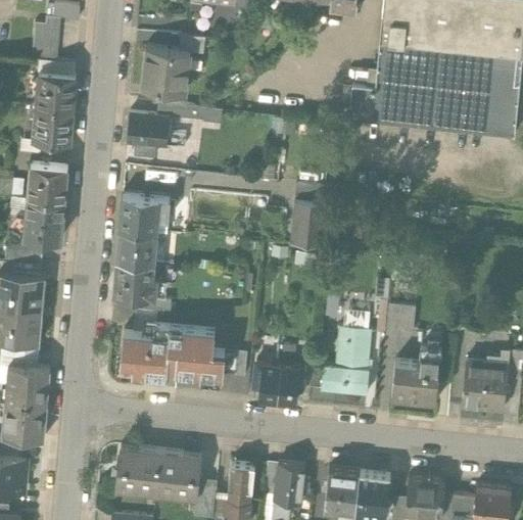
[(189,0),(189,8),(200,9),(201,0),(189,0)]
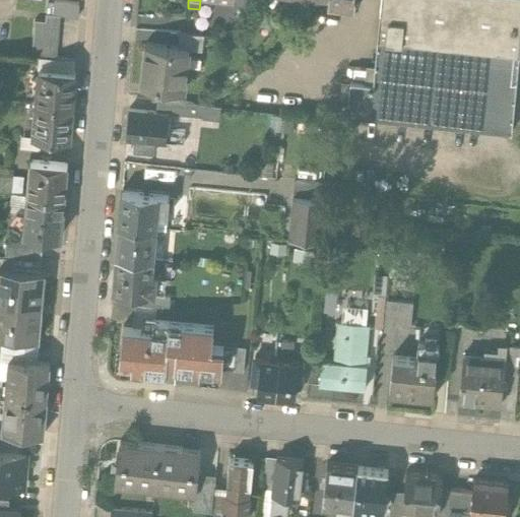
[(519,0),(381,0),(373,86),(349,83),(345,120),(512,136),(519,57),(519,0)]
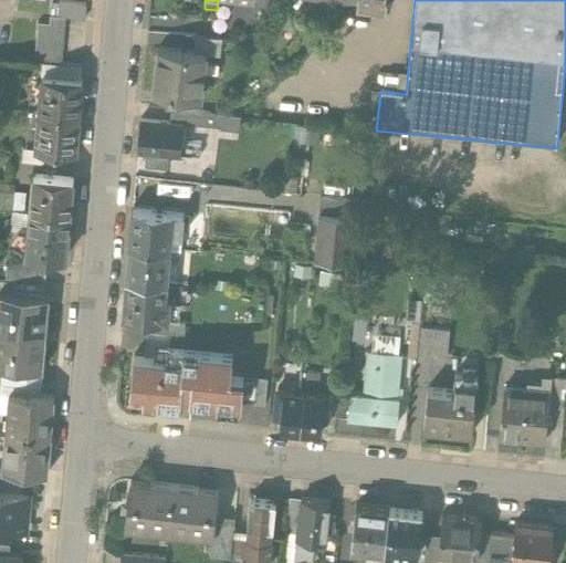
[(62,2),(60,18),(66,19),(85,21),(88,6),(62,2)]
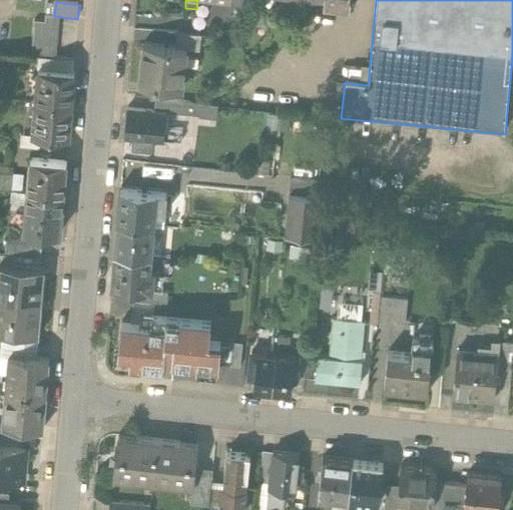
[(275,16),(283,25),(300,11),(292,2),(275,16)]
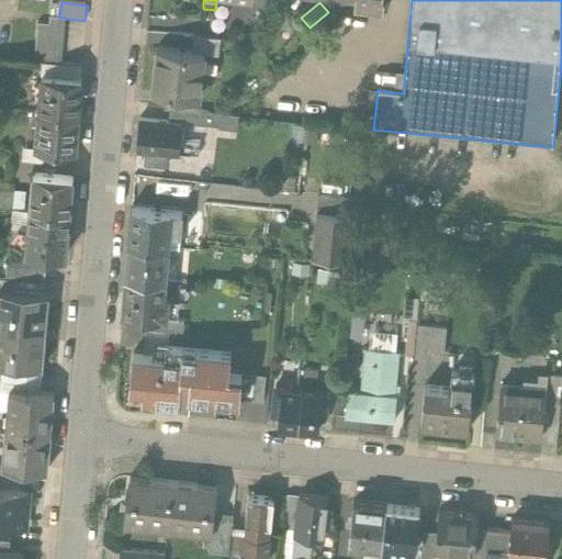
[(35,60),(45,63),(62,65),(66,19),(59,18),(52,17),(51,25),(40,23),(35,60)]
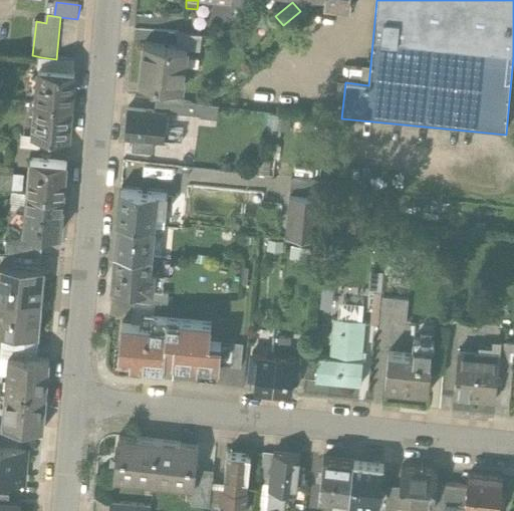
[(176,34),(175,48),(187,50),(187,51),(199,52),(201,37),(176,34)]
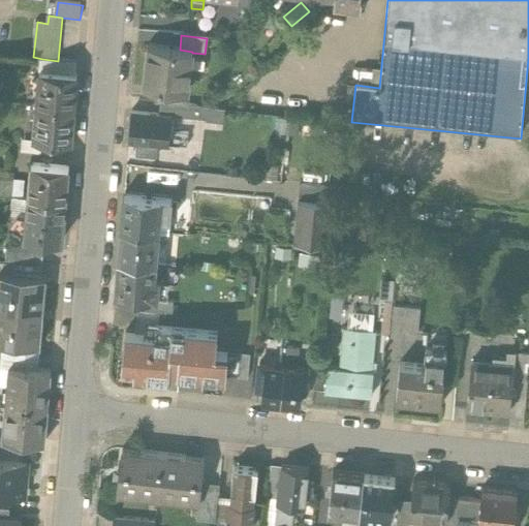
[(180,50),(147,45),(142,88),(187,93),(192,53),(192,52),(180,50)]
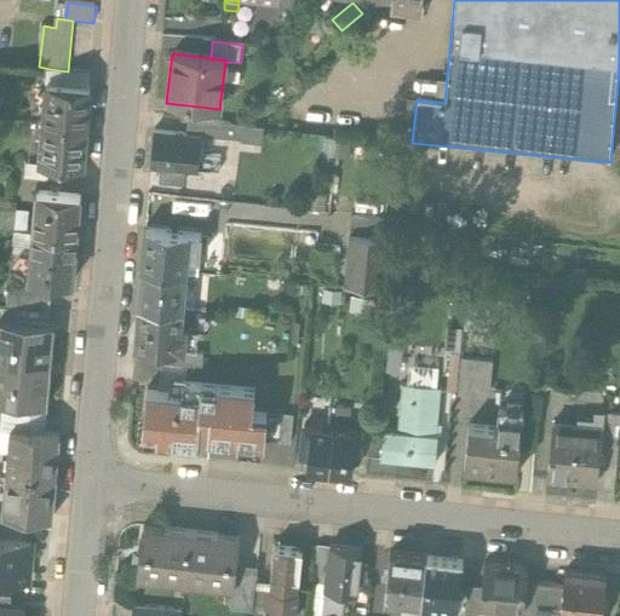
[(50,69),(49,86),(92,90),(95,74),(68,72),(50,69)]
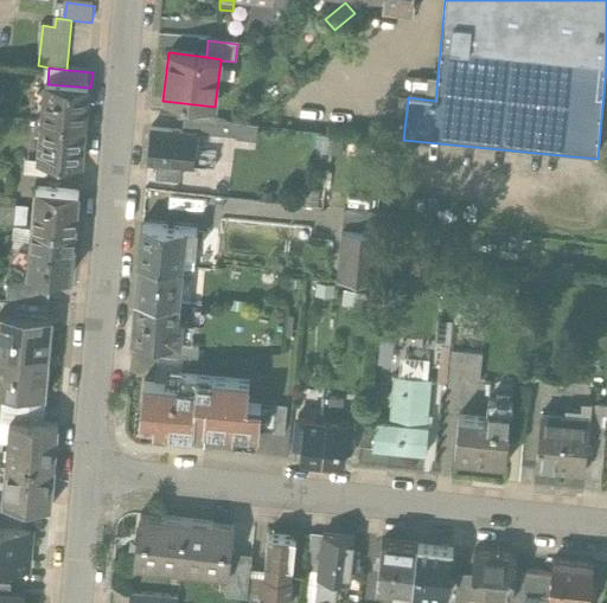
[(48,84),(44,124),(87,128),(90,88),(48,84)]
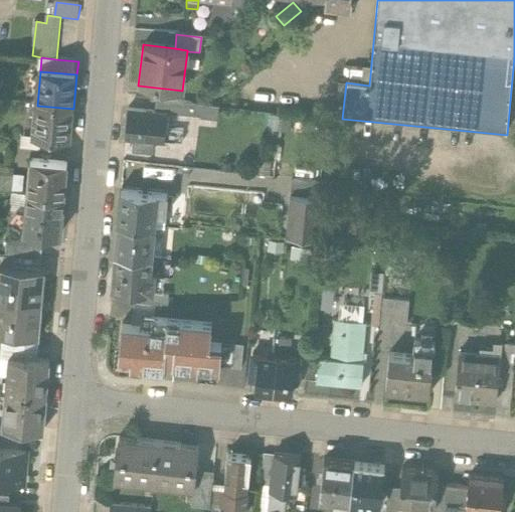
[(218,109),(154,101),(153,114),(167,115),(216,120),(218,109)]
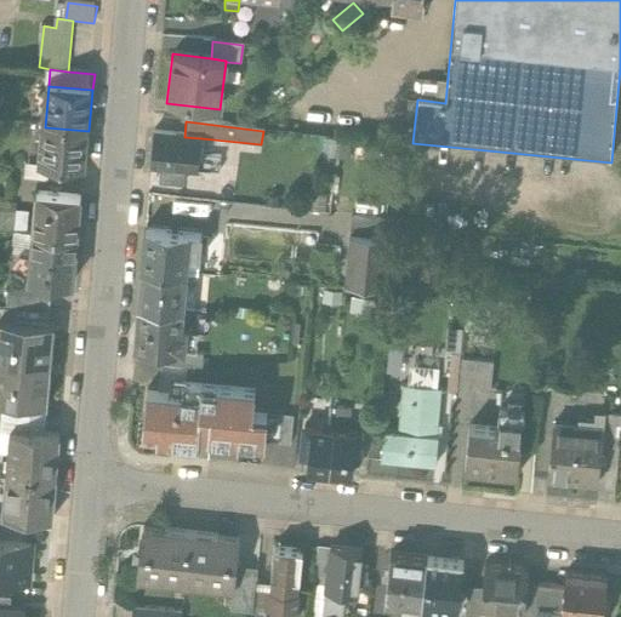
[(85,170),(89,131),(45,127),(43,127),(39,166),(51,167),(85,170)]
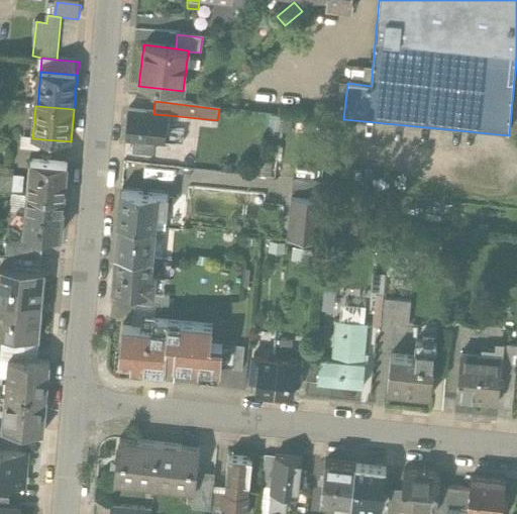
[(153,114),(128,111),(125,140),(132,140),(131,153),(152,156),(153,142),(182,146),(183,133),(166,132),(168,115),(153,114)]
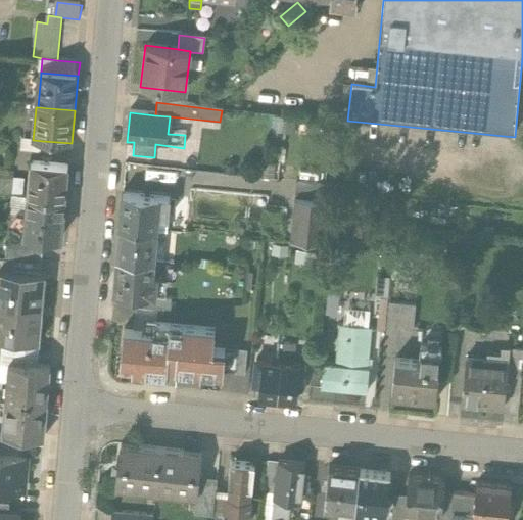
[(21,139),(20,150),(42,152),(43,141),(33,140),(21,139)]
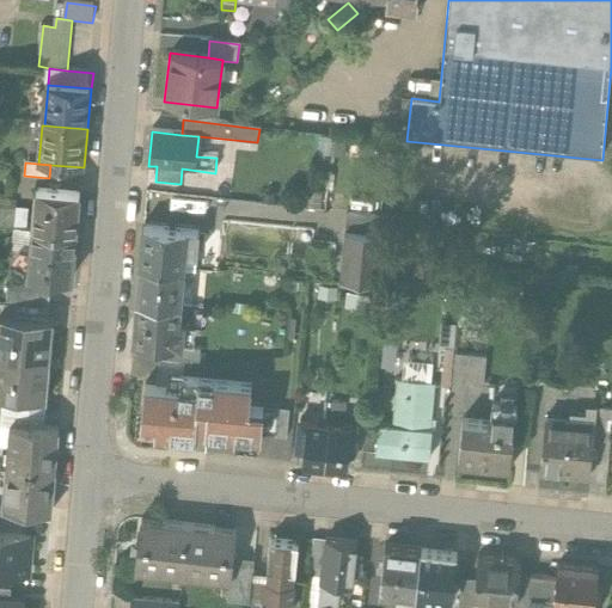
[(37,192),(34,229),(78,234),(80,196),(37,192)]
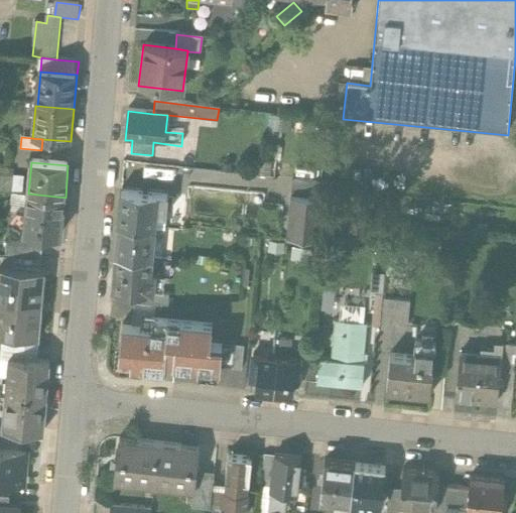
[(61,236),(66,198),(28,194),(28,196),(11,194),(9,209),(6,213),(13,217),(8,223),(21,232),(26,232),(26,234),(61,236)]
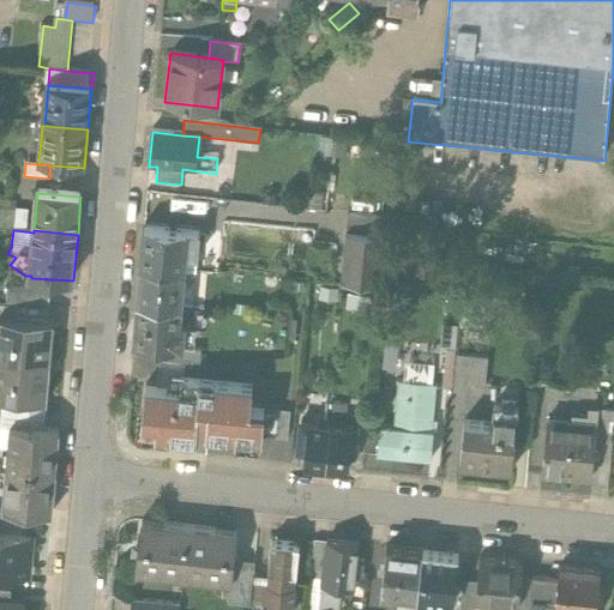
[(143,230),(139,271),(185,275),(186,257),(197,258),(198,235),(143,230)]
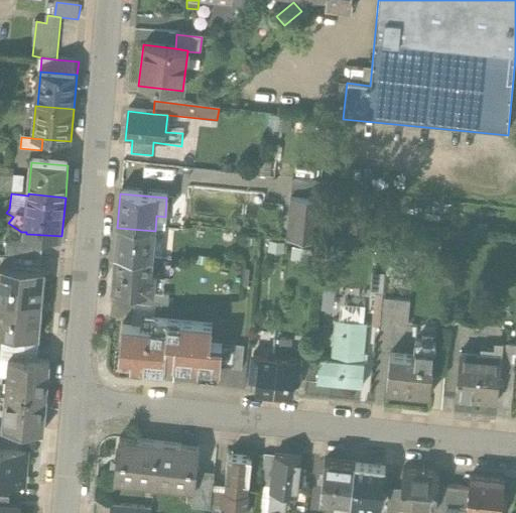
[(321,203),(289,200),(286,241),(317,244),(321,203)]
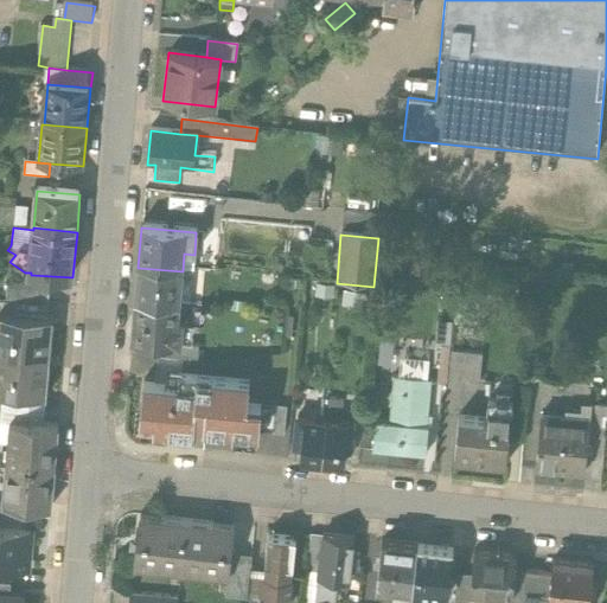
[(138,268),(134,301),(179,305),(183,271),(138,268)]
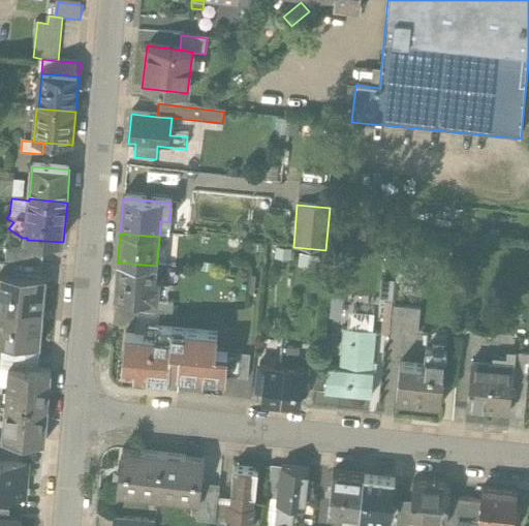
[(43,269),(44,253),(6,250),(5,265),(14,266),(43,269)]
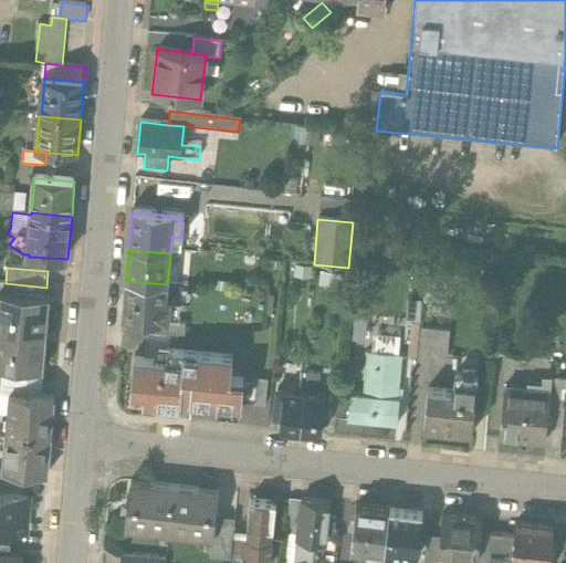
[(189,287),(167,284),(125,281),(123,320),(134,321),(134,322),(152,323),(152,322),(170,324),(173,300),(168,300),(168,291),(188,293),(189,287)]
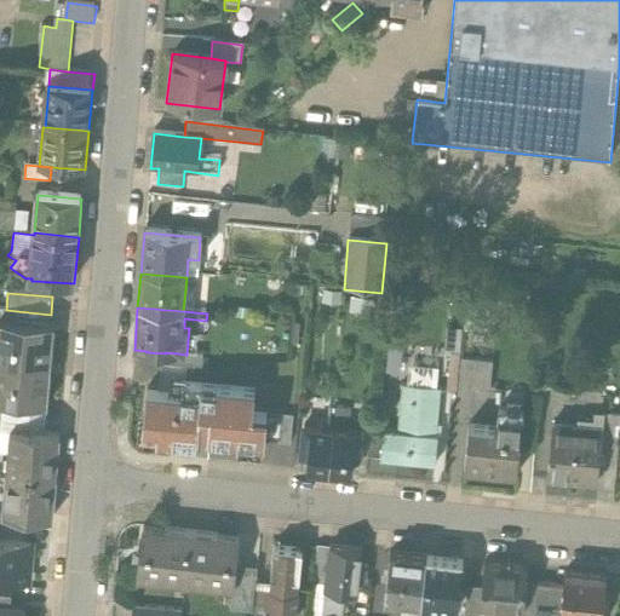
[(0,309),(0,323),(16,326),(17,311),(6,310),(0,309)]
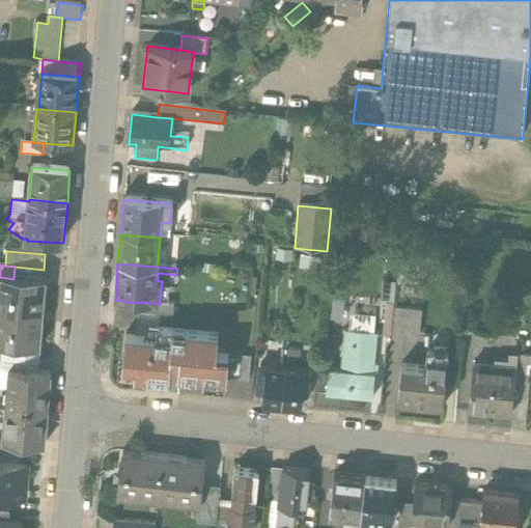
[(0,311),(44,315),(47,282),(14,279),(0,277),(0,311)]
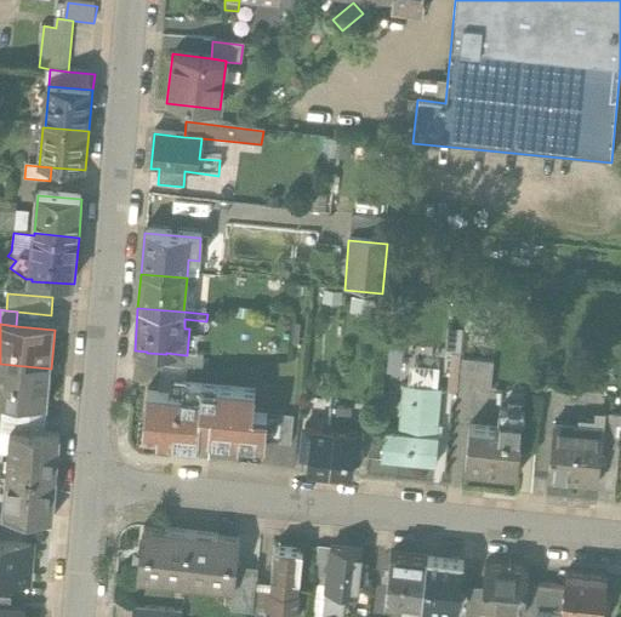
[(166,354),(166,367),(187,369),(200,371),(201,355),(187,355),(166,353),(166,354)]
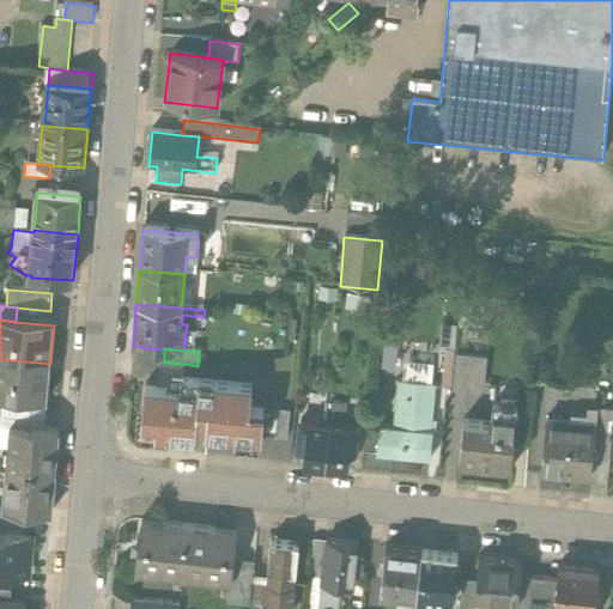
[(484,388),(489,359),(456,354),(451,383),(484,388)]
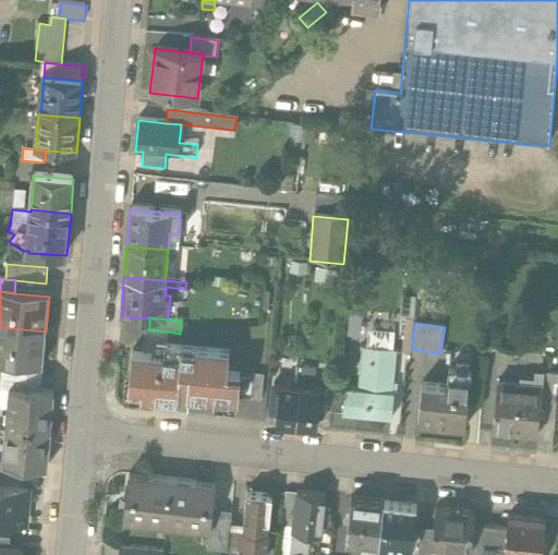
[(43,368),(46,332),(0,327),(0,363),(39,368),(43,368)]
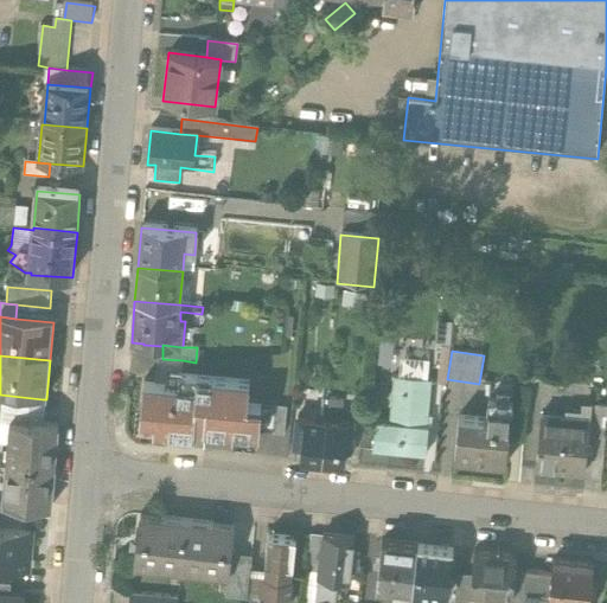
[(181,377),(183,360),(163,359),(157,358),(154,386),(178,387),(179,377),(181,377)]
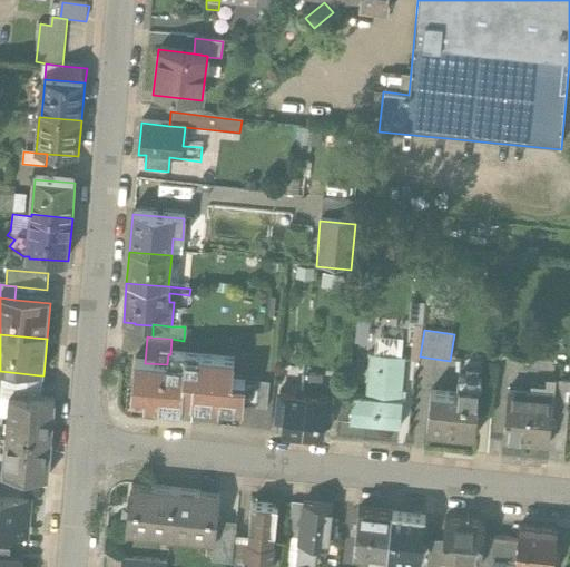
[(376,336),(375,352),(397,353),(399,338),(376,336)]
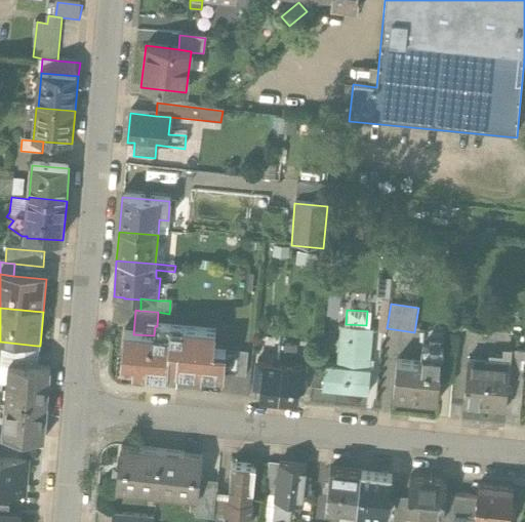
[(166,376),(167,371),(221,376),(224,352),(212,351),(213,331),(157,326),(155,326),(154,335),(133,334),(123,333),(120,372),(166,376)]
